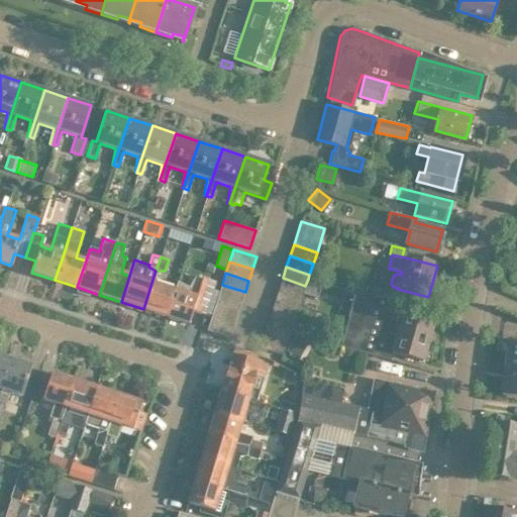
[(177,281),(174,290),(165,316),(188,324),(192,311),(204,315),(215,282),(202,278),(201,280),(195,278),(189,288),(177,281)]
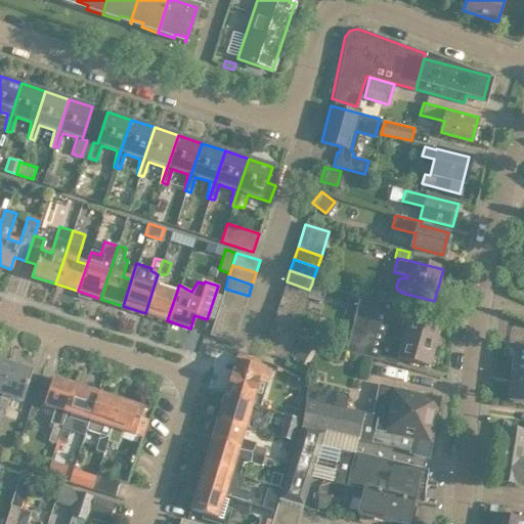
[(309,290),(287,281),(282,294),(306,301),(307,297),(309,290)]
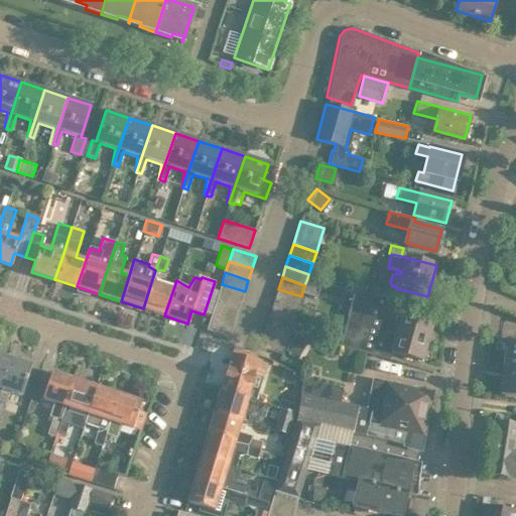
[(304,285),(302,292),(313,295),(318,281),(307,278),(304,285)]
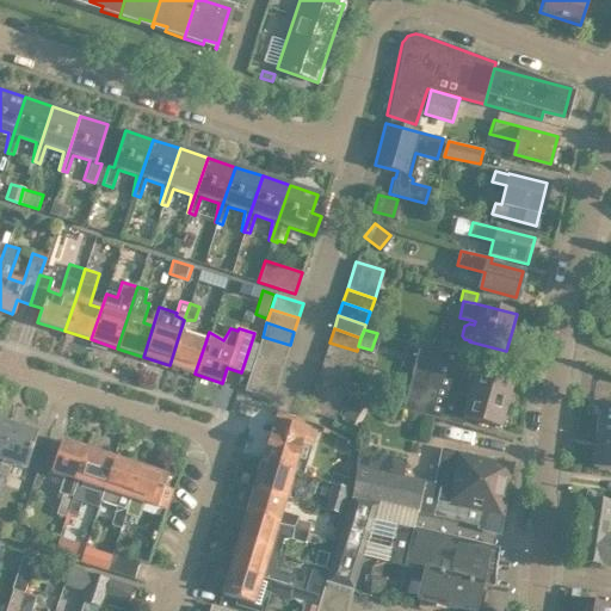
[(170,365),(195,374),(205,343),(179,334),(170,365)]
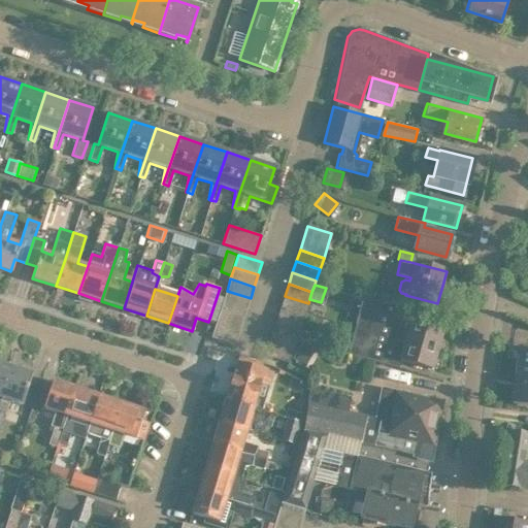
[(227,291),(223,302),(246,310),(251,298),(227,291)]
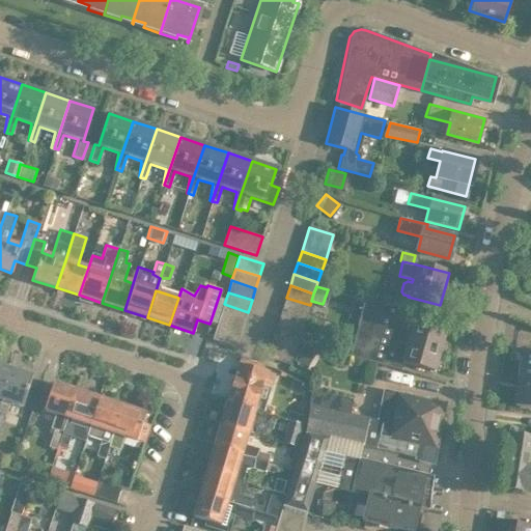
[(310,305),(286,298),(282,309),(306,317),(310,305)]
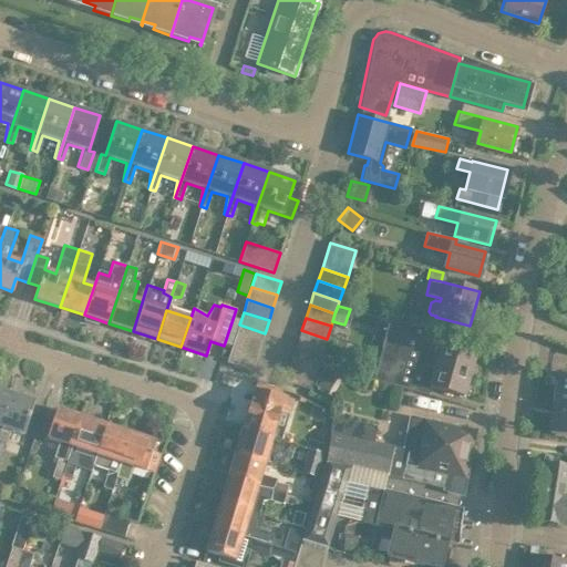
[(389,319),(372,378),(426,393),(429,387),(462,395),(474,353),(441,344),(443,334),(432,331),(414,327),(389,319)]
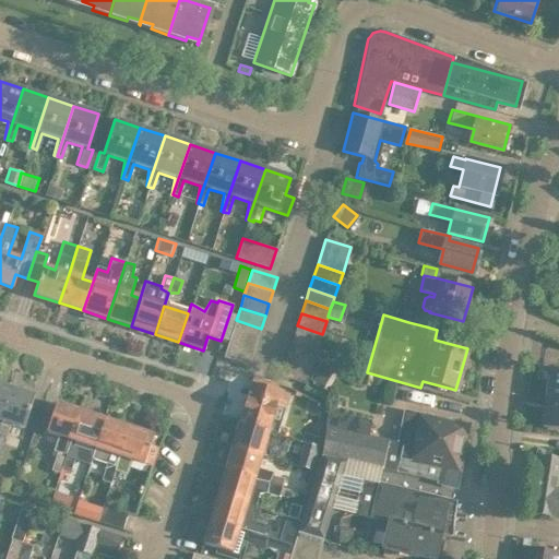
[(236,320),(232,333),(257,341),(261,329),(236,320)]
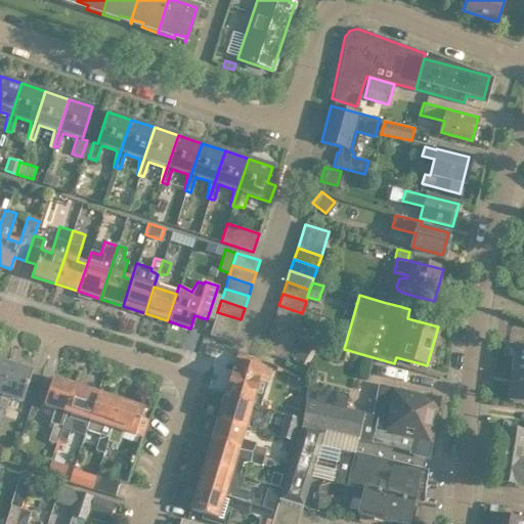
[(274,317),(298,324),(302,313),(278,305),(274,317)]
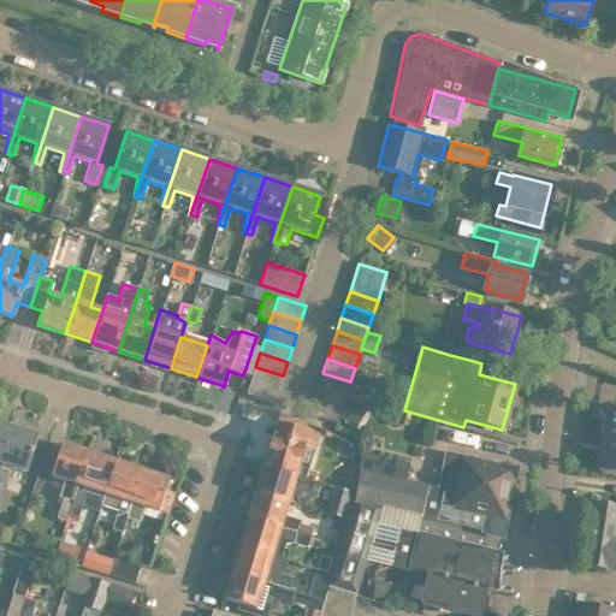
[(255,367),(254,369),(250,380),(278,389),(283,375),(255,367)]
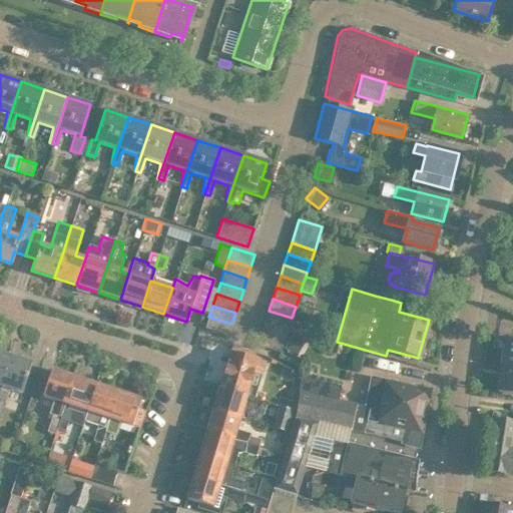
[(265,323),(289,330),(289,328),(291,322),(292,318),(269,311),(265,323)]
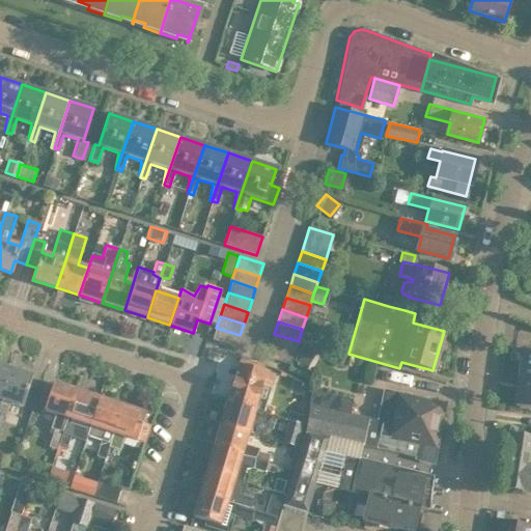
[(216,328),(213,339),(236,346),(240,335),(216,328)]
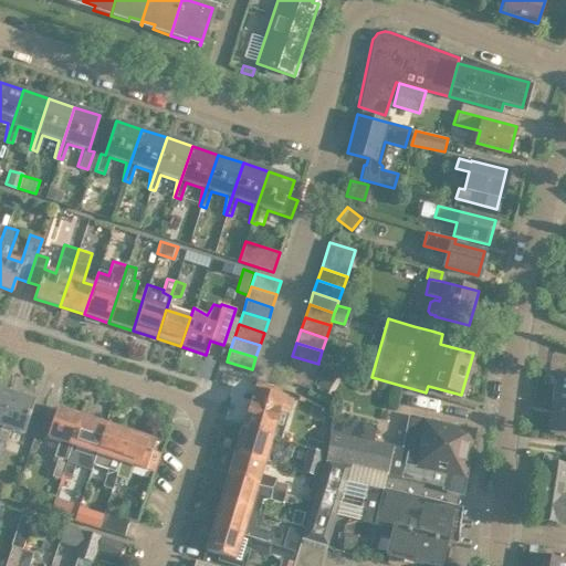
[(321,355),(318,362),(328,365),(331,357),(321,355)]
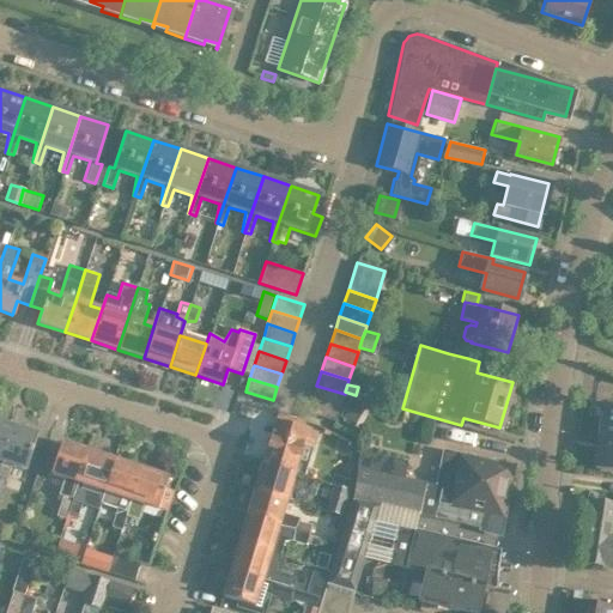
[(340,407),(344,396),(345,394),(316,386),(313,399),(340,407)]
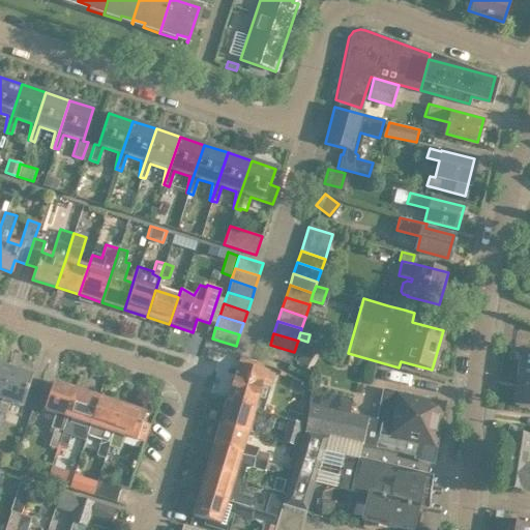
[(292,358),(305,365),(314,350),(301,343),(292,358)]
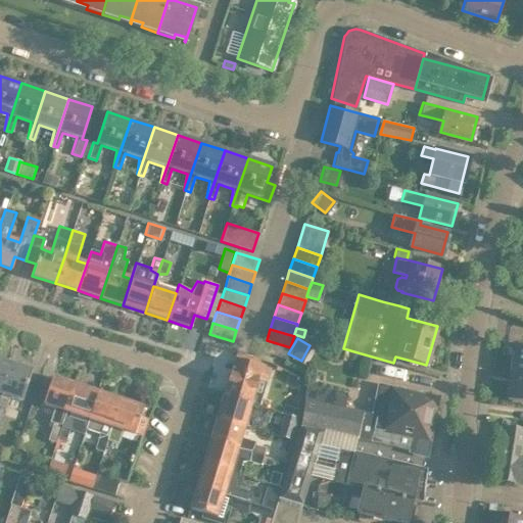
[(263,352),(286,360),(290,347),(267,340),(263,352)]
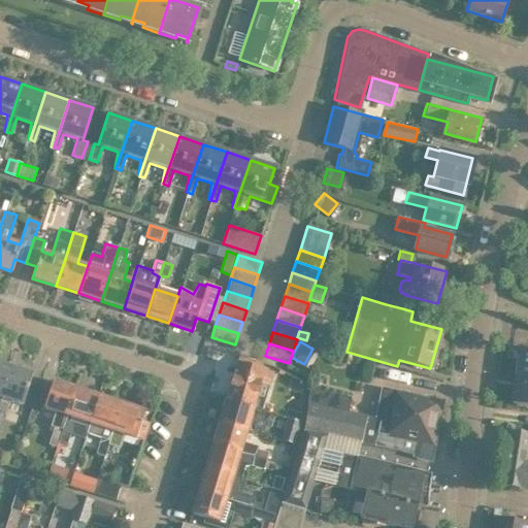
[(519,351),(516,376),(527,377),(527,350),(523,349),(523,351),(519,351)]
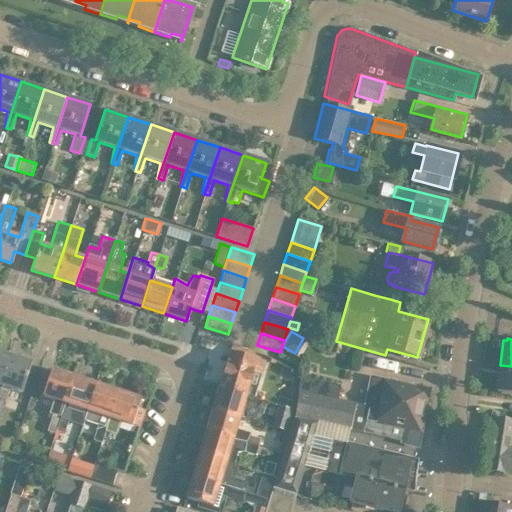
[(231,344),(228,353),(252,360),(255,351),(231,344)]
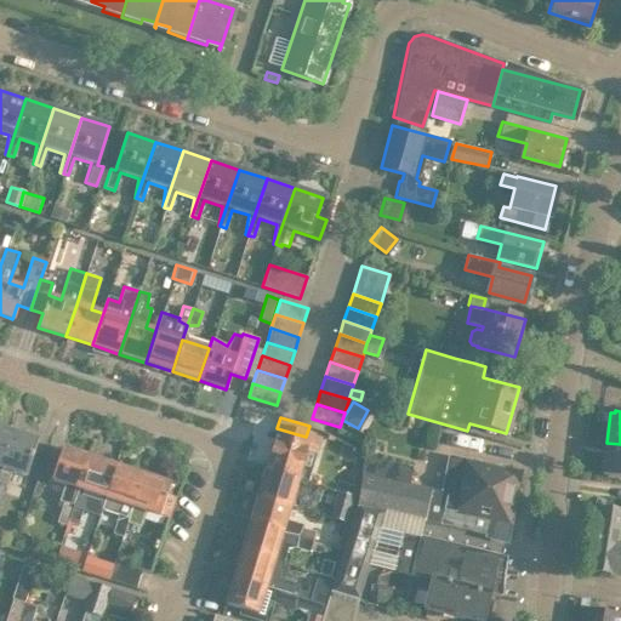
[(0,461),(10,429),(0,426),(0,461)]
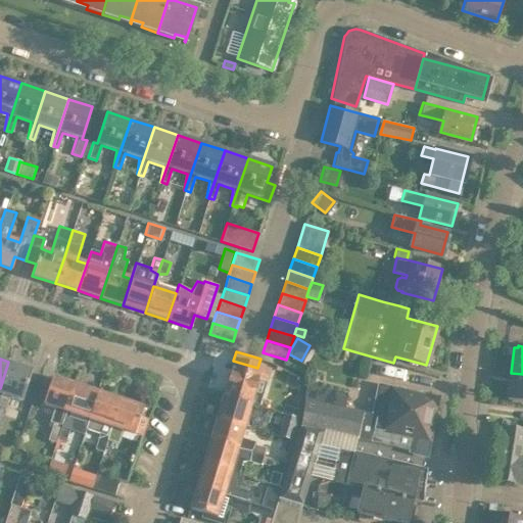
[(223,394),(251,403),(257,381),(266,383),(269,371),(257,368),(233,361),(223,394)]
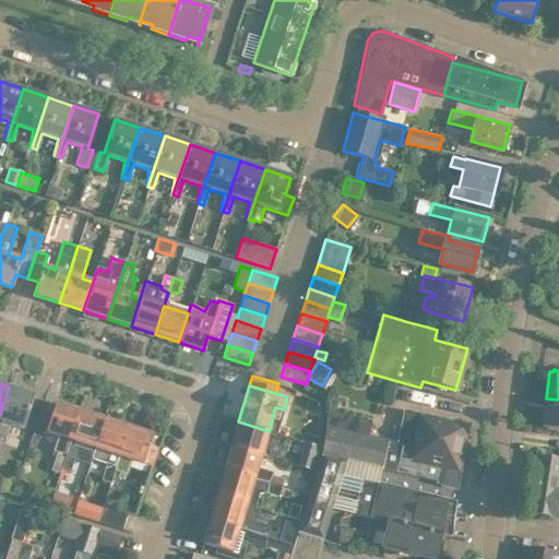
[(34,395),(9,387),(0,415),(0,420),(23,428),(34,395)]
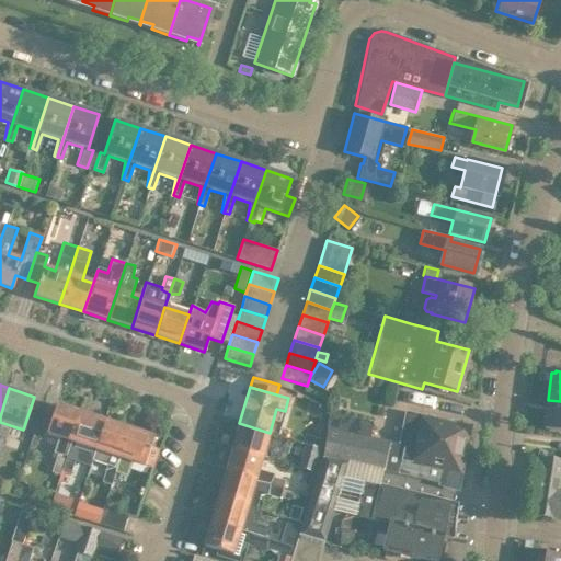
[(560,401),(548,400),(544,427),(548,428),(548,430),(560,431),(560,401)]
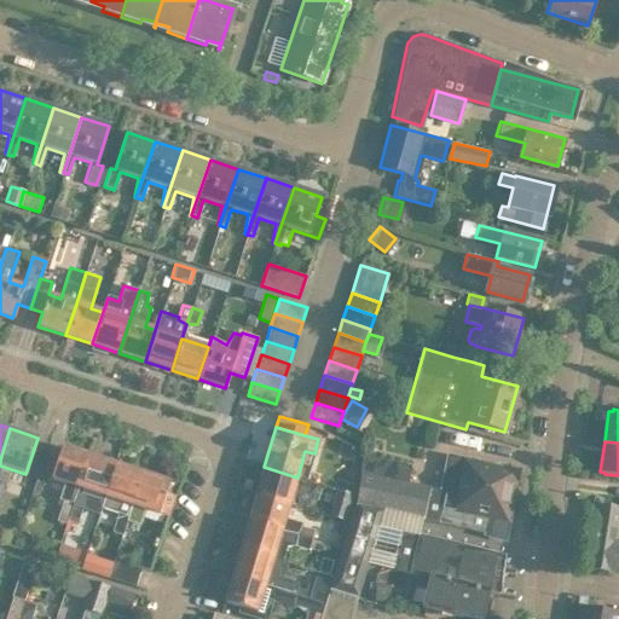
[(69,518),(79,487),(90,455),(62,446),(51,479),(64,482),(59,498),(63,499),(57,520),(67,524),(69,518)]
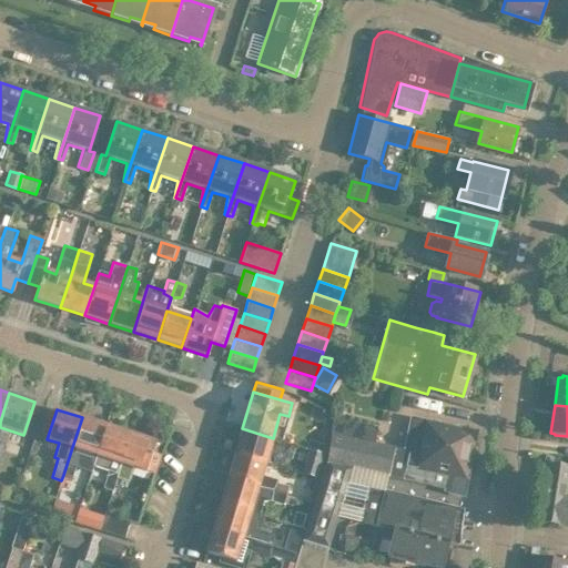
[(82,417),(72,447),(63,475),(72,478),(75,465),(79,466),(84,452),(97,455),(107,425),(82,417)]
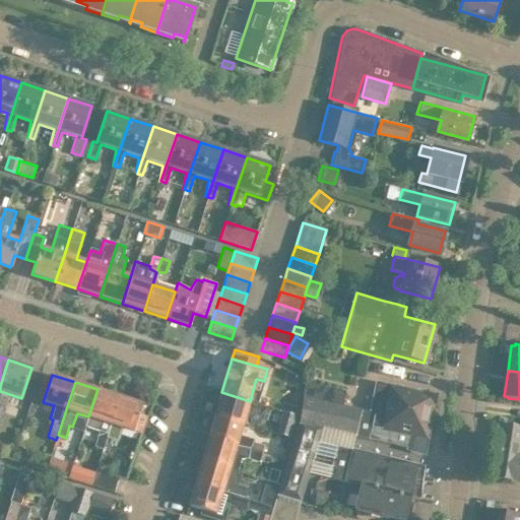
[(300,421),(309,423),(322,427),(322,430),(356,437),(384,442),(405,446),(421,450),(425,438),(433,395),(379,384),(373,412),(344,406),(346,391),(302,383),(300,421)]
